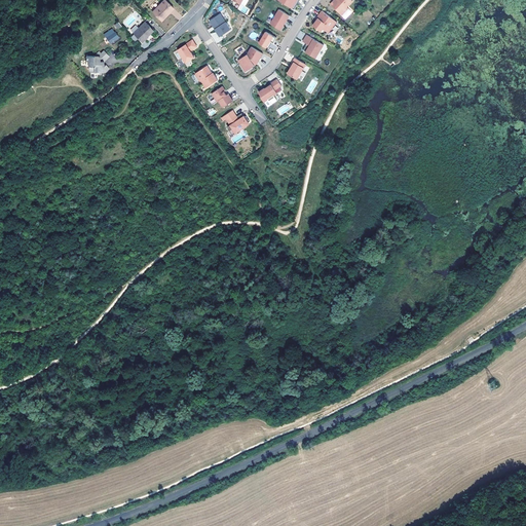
[(164,13),(166,15),(174,8),(164,0),(162,0),(152,10),(160,19),(164,13)]
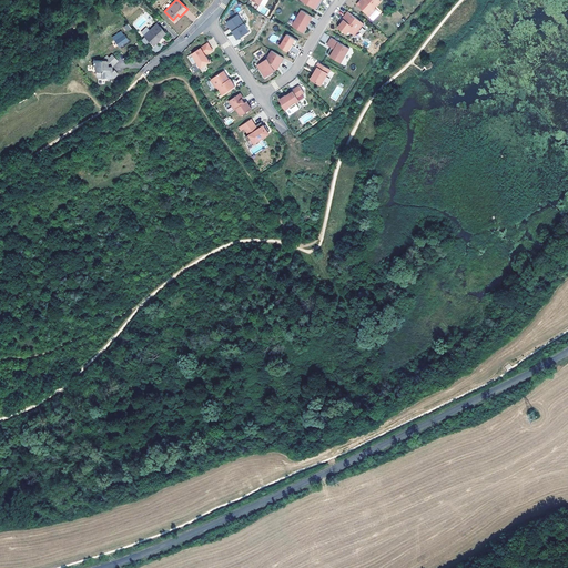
[(361,0),(357,4),(366,13),(373,6),(375,7),(381,0),(361,0)]
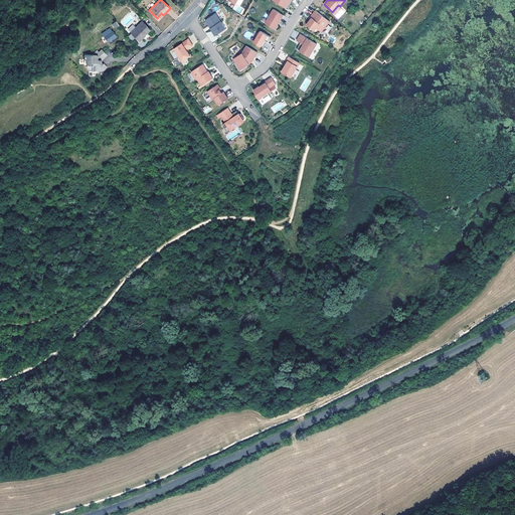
[(338,5),(332,12),(335,14),(341,7),(340,6),(338,5)]
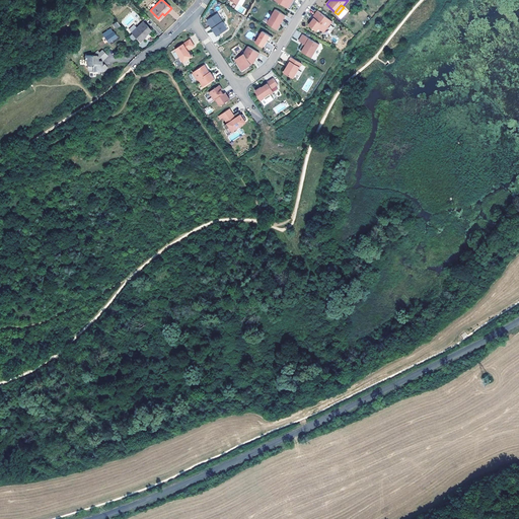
[(276,9),(267,23),(277,29),(286,15),(276,9)]
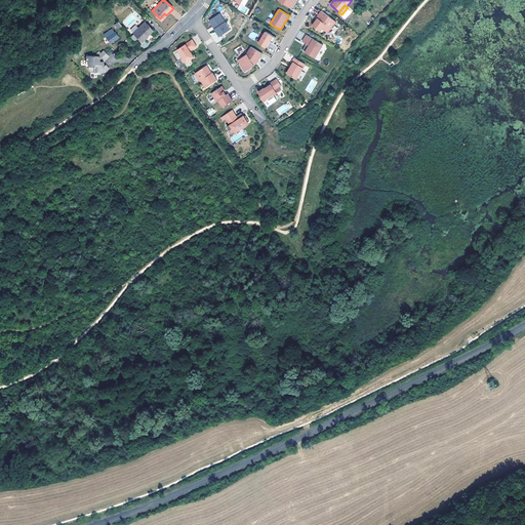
[(322,10),(317,16),(318,17),(313,25),(321,31),(323,28),(328,32),(336,22),(322,10)]
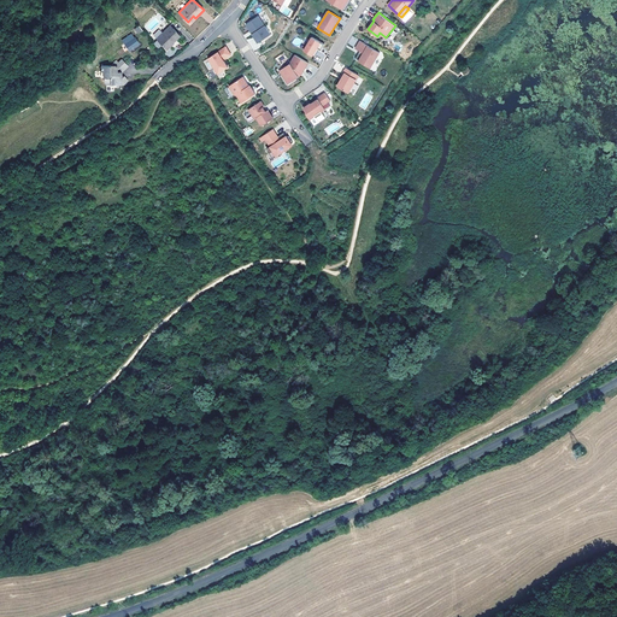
[(258,42),(270,34),(258,15),(246,24),(250,30),(251,29),(253,33),(252,33),(258,42)]
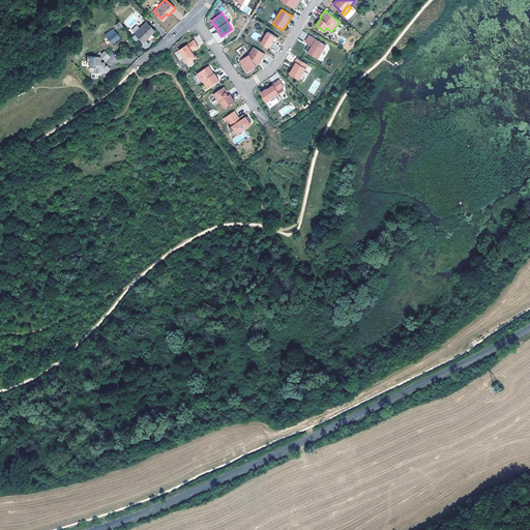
[(147,36),(153,30),(146,22),(135,33),(142,41),(147,36)]
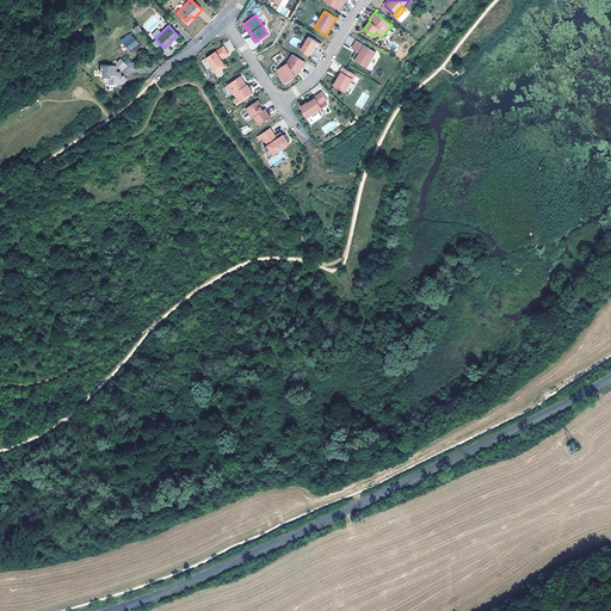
[(128,39),(124,43),(129,49),(129,48),(137,42),(134,36),(133,37),(130,34),(125,36),(128,39)]
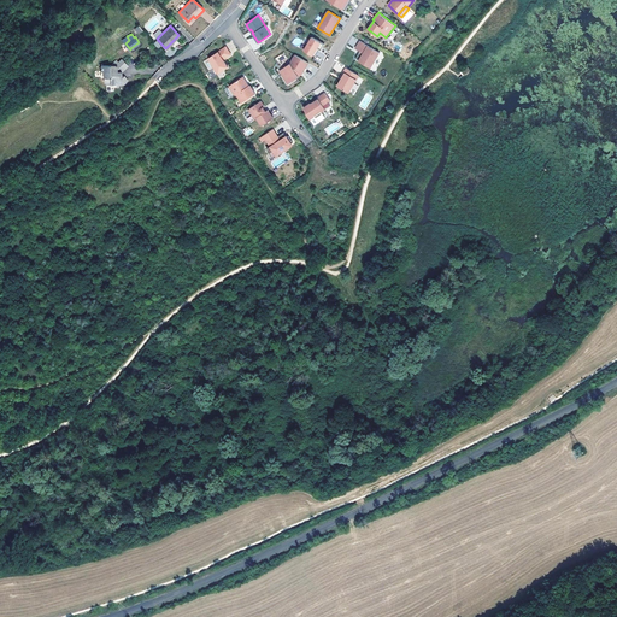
[(313,56),(321,42),(312,36),(304,51),(313,56)]
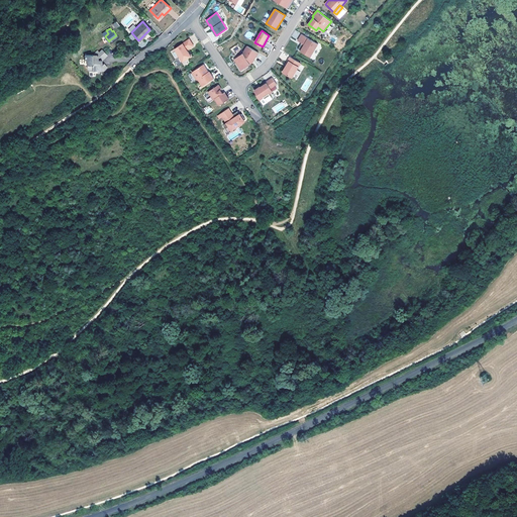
[(112,43),(120,37),(118,34),(116,35),(109,40),(112,43)]
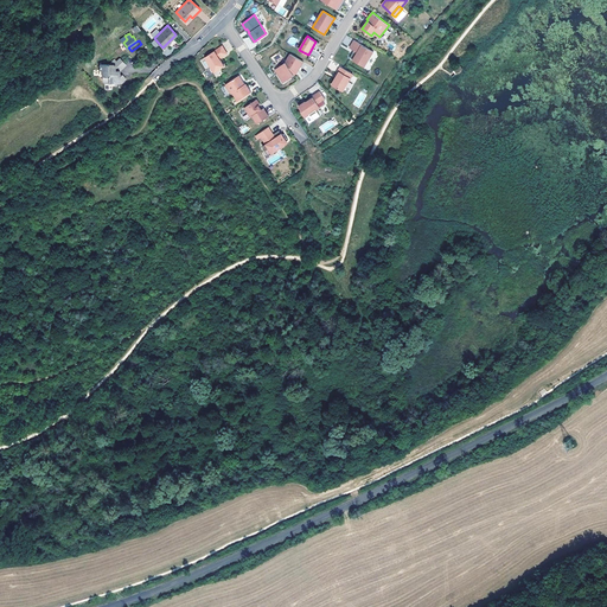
[(375,51),(356,40),(351,48),(356,50),(356,51),(355,53),(353,53),(351,57),(355,58),(353,59),(364,66),(371,56),(371,57),(375,51)]
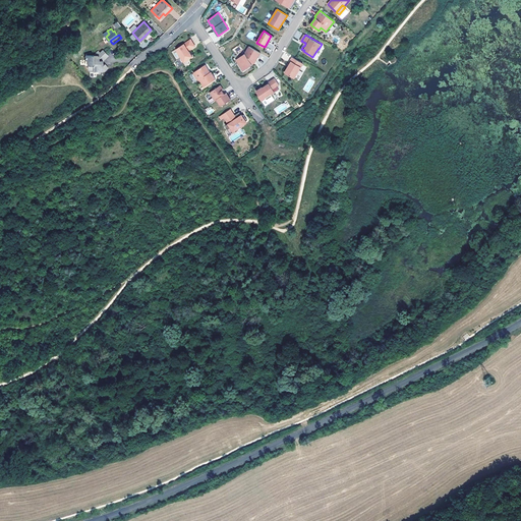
[(274,38),(271,36),(265,47),(266,48),(270,41),(272,42),(274,38)]
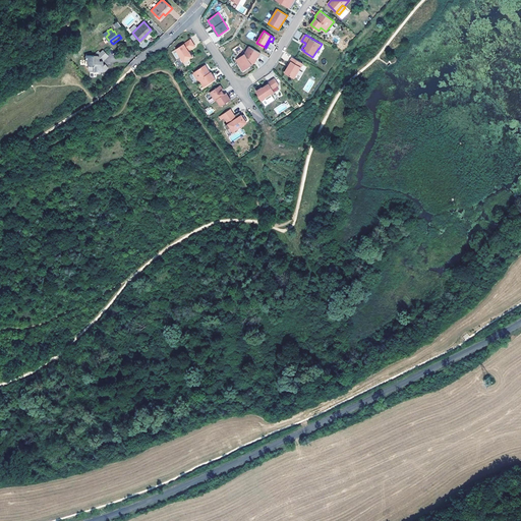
[(190,40),(172,52),(177,60),(181,57),(184,62),(192,57),(188,51),(195,47),(190,40)]
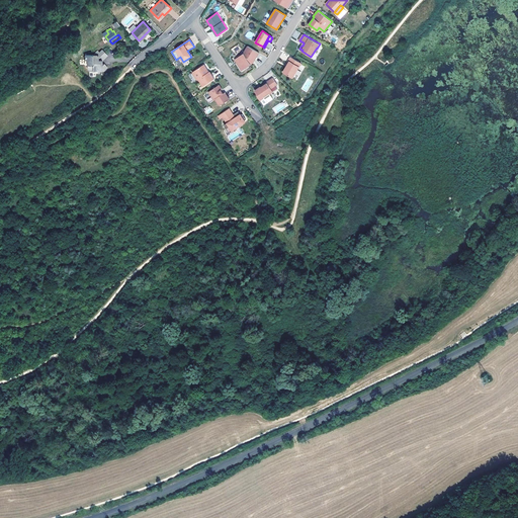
[(244,54),(235,60),(239,66),(242,64),(245,69),(251,64),(251,63),(254,61),(259,53),(248,46),(244,54)]
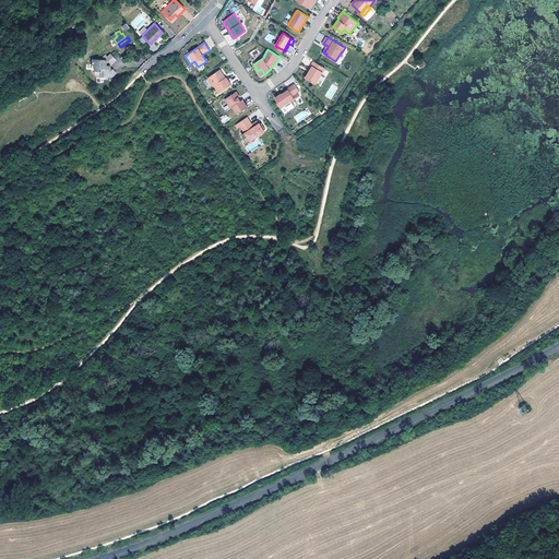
[(111,52),(110,54),(106,57),(105,54),(100,57),(100,59),(90,57),(90,61),(93,62),(93,67),(92,71),(94,73),(96,74),(99,74),(99,78),(104,79),(105,75),(109,76),(114,73),(110,69),(108,71),(108,70),(104,69),(105,63),(109,64),(116,59),(111,52)]
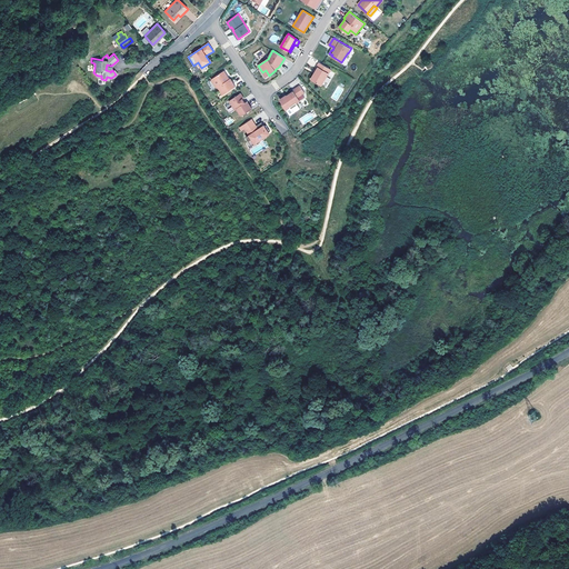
[(332,69),(320,62),(315,71),(316,72),(312,79),(322,86),(332,69)]
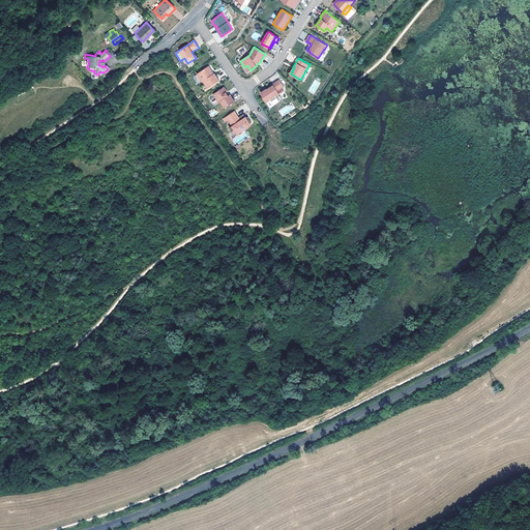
[(212,70),(209,66),(197,74),(202,82),(203,81),(208,88),(219,81),(214,74),(213,75),(211,71),(212,70)]
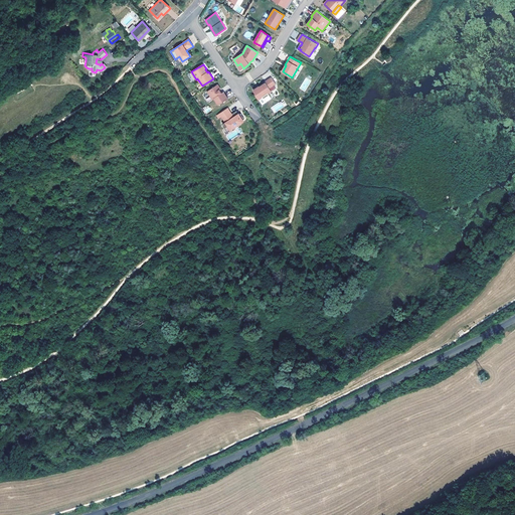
[(255,95),(263,105),(267,102),(264,98),(270,95),(269,93),(276,88),(274,86),(276,83),(271,77),(265,81),(266,82),(258,88),(253,90),(255,94),(255,95)]
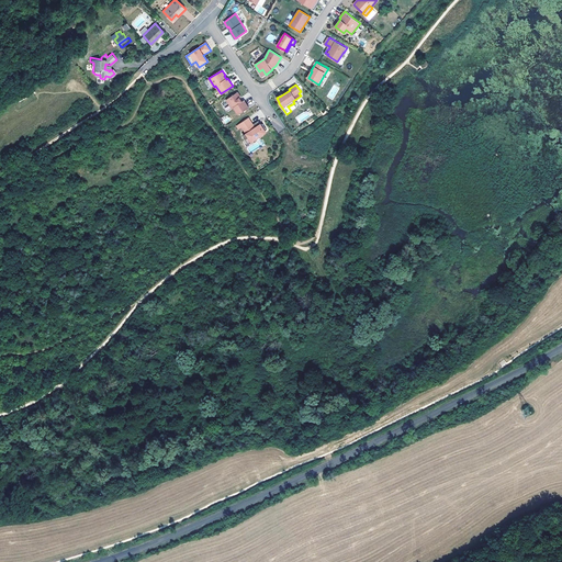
[(234,108),(238,114),(249,108),(244,100),(242,101),(239,98),(240,98),(237,92),(226,100),(232,109),(234,108)]
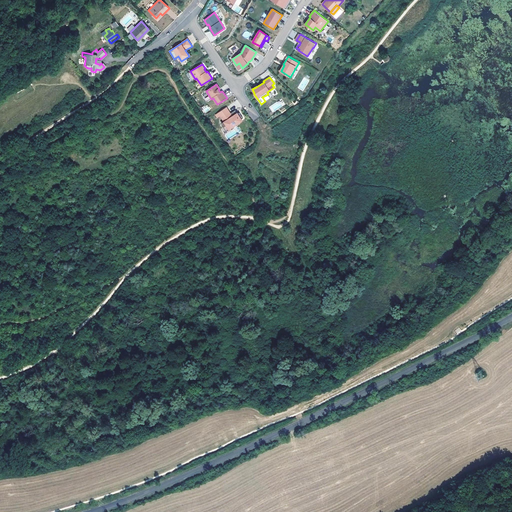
[(227,107),(219,113),(221,116),(225,121),(222,123),(224,127),(227,125),(229,128),(243,118),(240,112),(239,113),(238,112),(236,113),(235,111),(231,113),(227,107)]
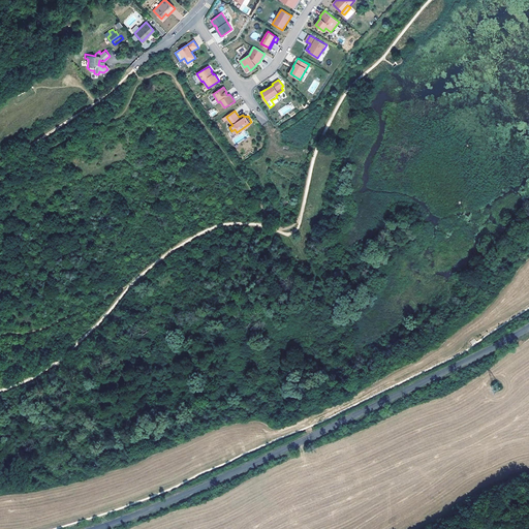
All buildings are outlined.
